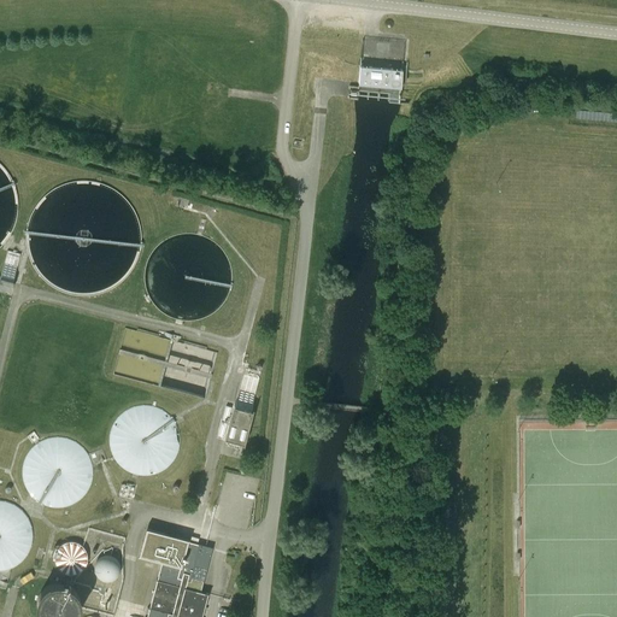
[(401,70),(360,65),(358,82),(400,86),(401,70)]
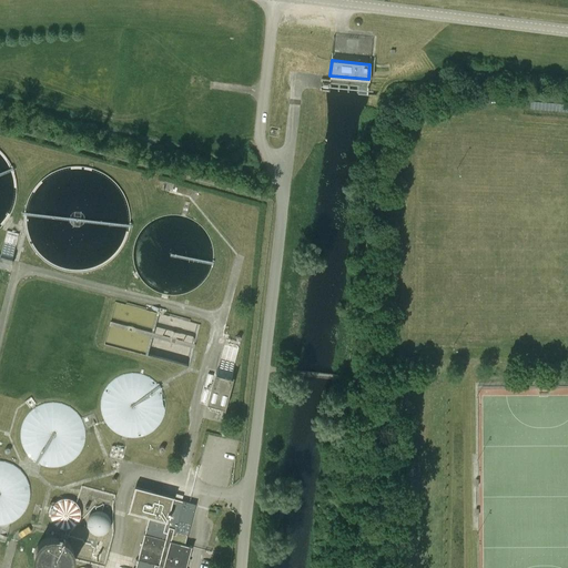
[(100,427),(155,440),(170,384),(113,369),(100,427)]
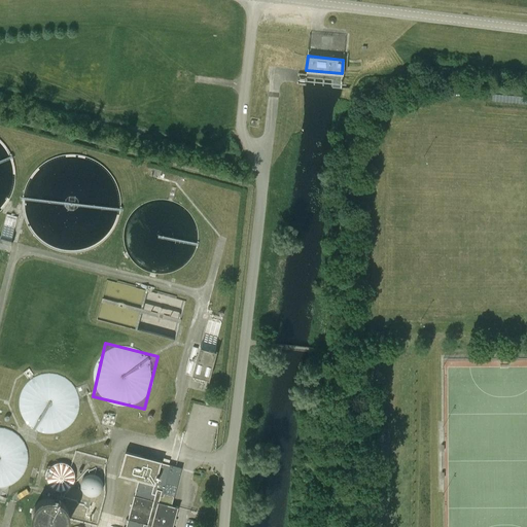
[(213,380),(223,350),(203,343),(192,374),(213,380)]
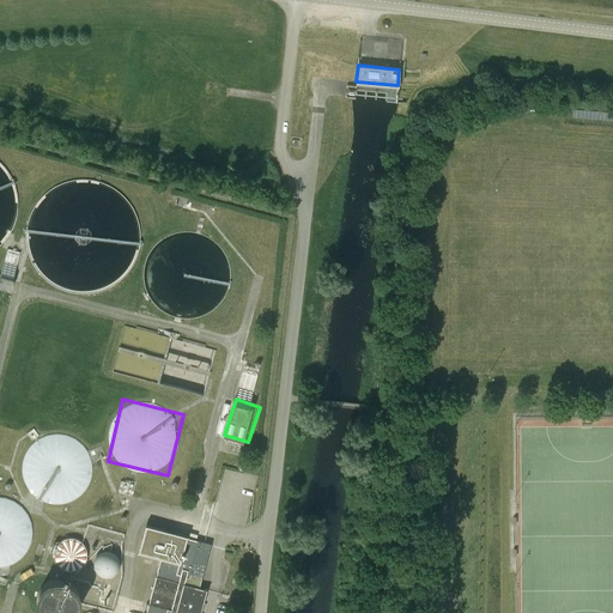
[(96,448),(37,430),(20,490),(79,507),(96,448)]
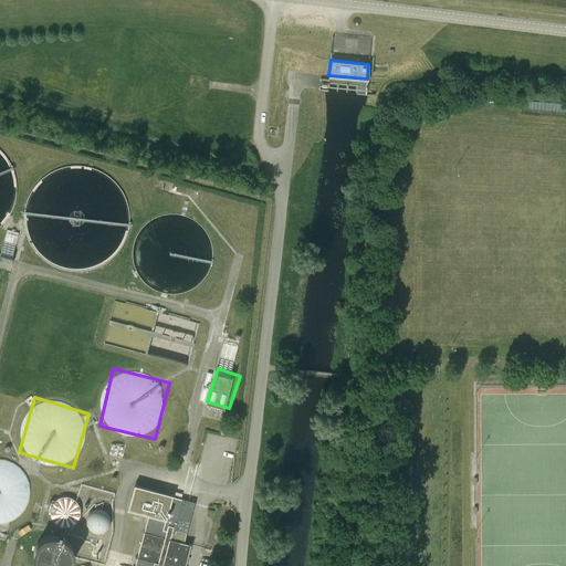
[(0,522),(11,521),(30,504),(28,480),(10,459),(0,459),(0,522)]
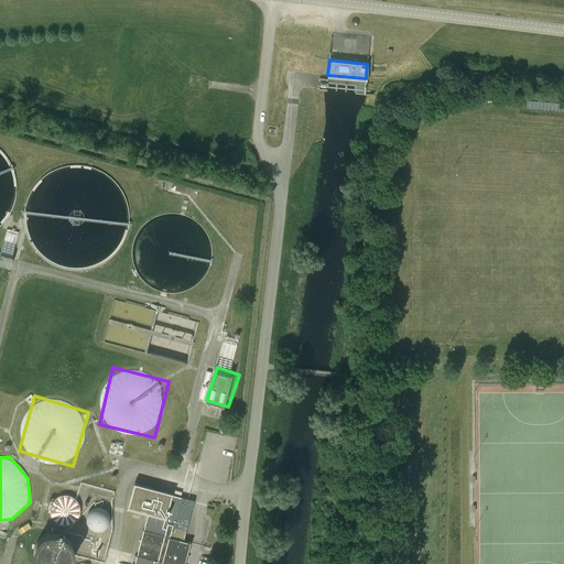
[(172,531),(174,531),(183,498),(172,495),(172,494),(133,483),(127,508),(148,513),(133,563),(184,563),(190,542),(171,538),(172,531)]
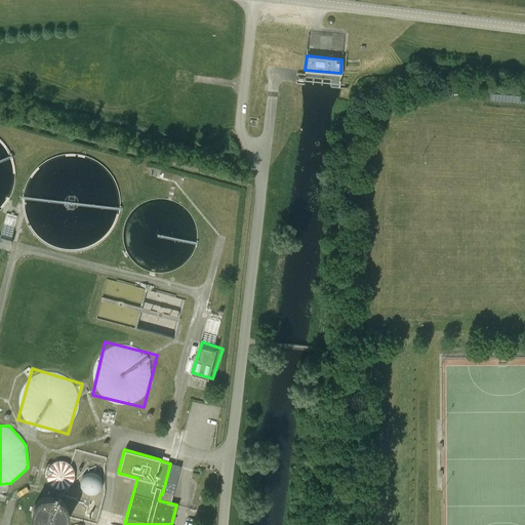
[(71,457),(47,467),(56,490),(80,481),(71,457)]
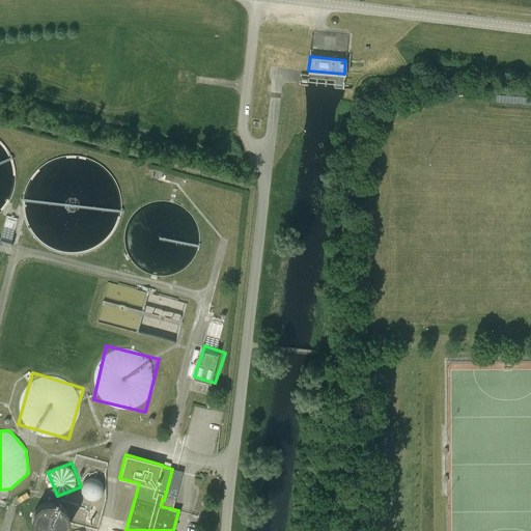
[(103,492),(104,490),(103,486),(103,484),(101,482),(100,480),(98,479),(95,478),(92,478),(90,478),(88,479),(86,480),(84,482),(83,484),(82,486),(82,490),(82,492),(83,494),(85,496),(87,498),(89,499),(91,499),(93,499),(96,499),(99,498),(101,496),(102,494),(103,492)]
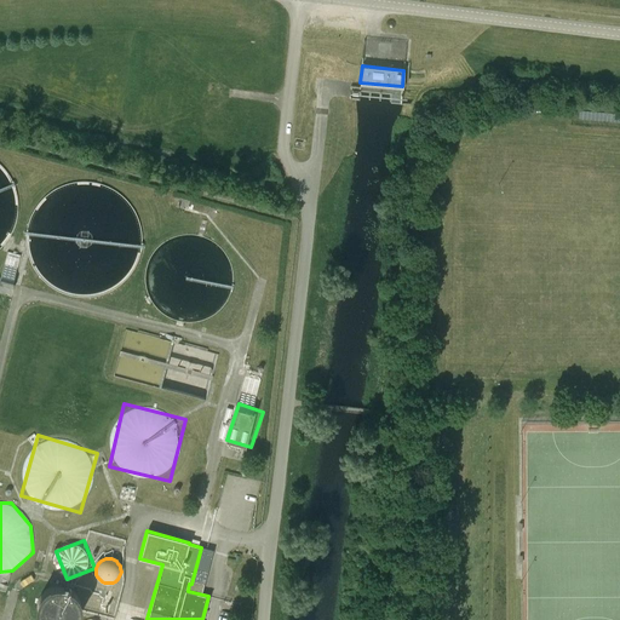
[(81,612),(82,607),(81,603),(80,598),(78,595),(75,591),(72,589),(68,586),(64,585),(59,585),(56,585),(51,586),(47,587),(44,591),(41,593),(39,597),(36,602),(36,606),(36,610),(38,614),(39,619),(78,619),(79,619),(80,615),(81,612)]
